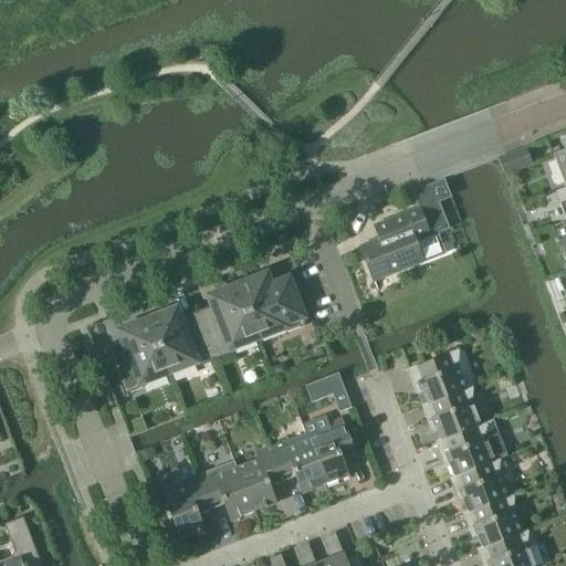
[(565,149),(553,155),(564,185),(565,184),(565,149)]
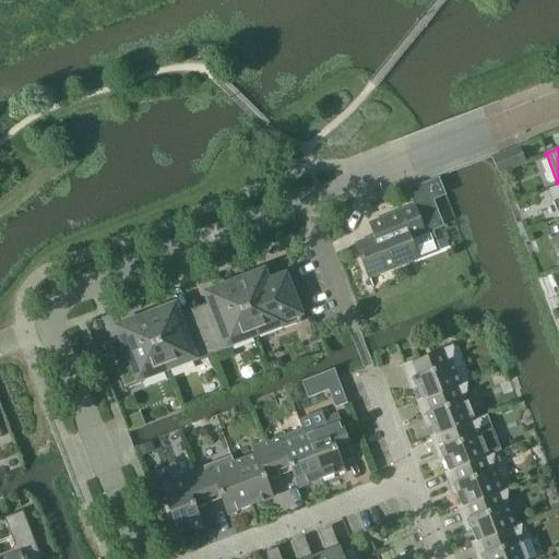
[(375,237),(356,245),(373,287),(375,287),(370,276),(417,258),(409,238),(424,233),(414,205),(379,219),(384,234),(375,237)]
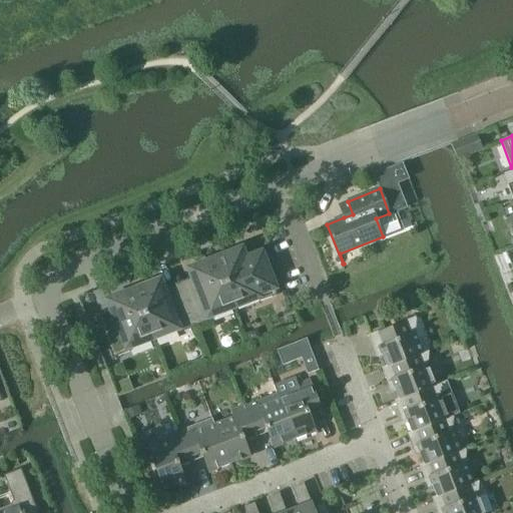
[(215,260),(233,306),(258,297),(260,302),(278,295),(261,251),(243,258),(240,249),(215,260)]
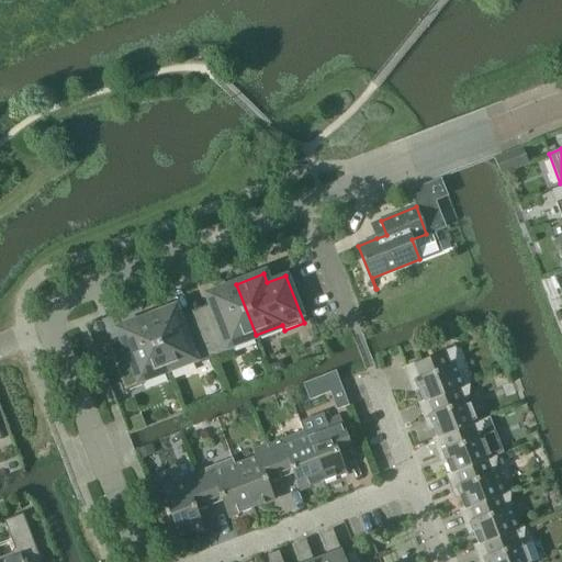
[(231,345),(256,335),(236,284),(209,295),(212,303),(195,310),(214,358),(233,350),(231,345)]
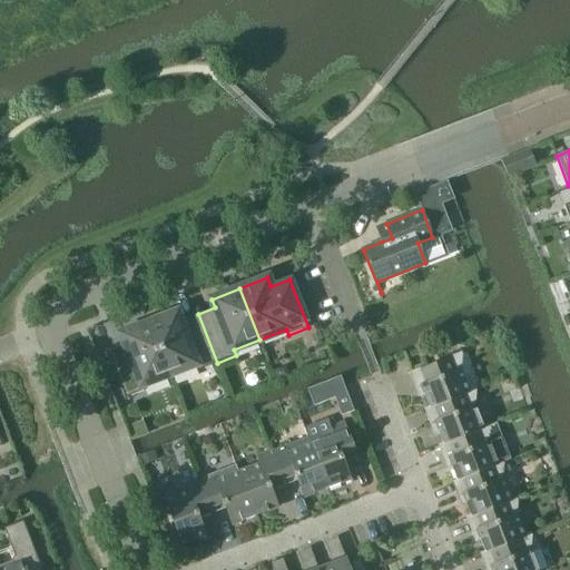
[(217,363),(198,314),(180,321),(177,313),(149,323),(169,375),(196,365),(198,371),(217,363)]
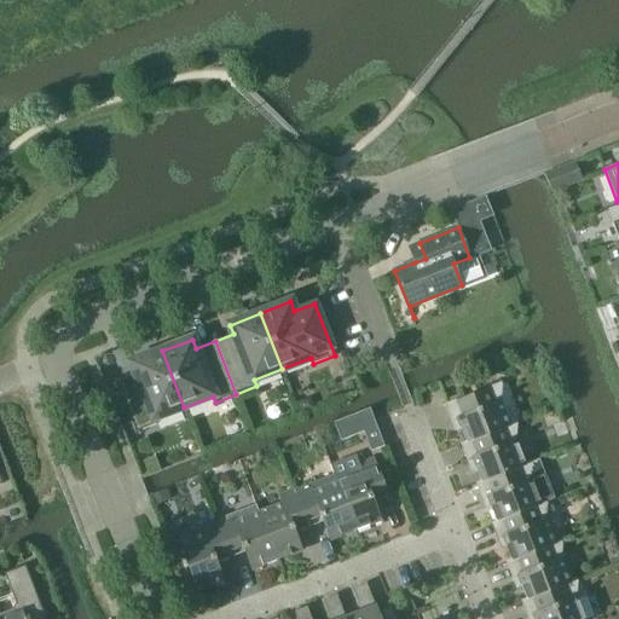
[(155,418),(184,408),(162,351),(132,363),(136,372),(116,380),(136,433),(157,424),(155,418)]
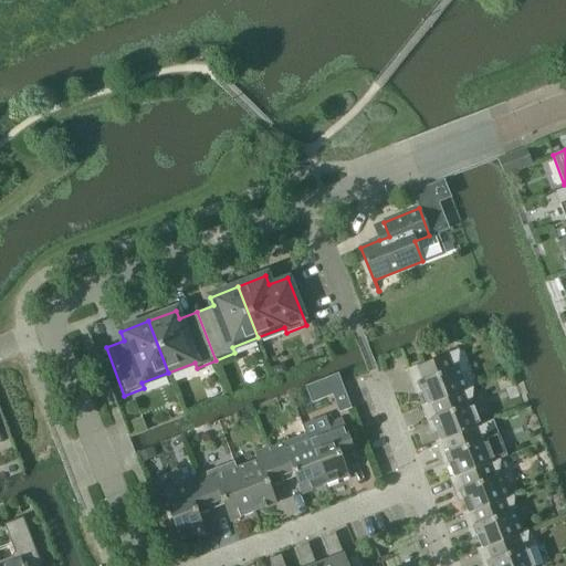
[(427,405),(465,389),(457,367),(458,350),(409,370),(415,385),(418,384),(427,405)]
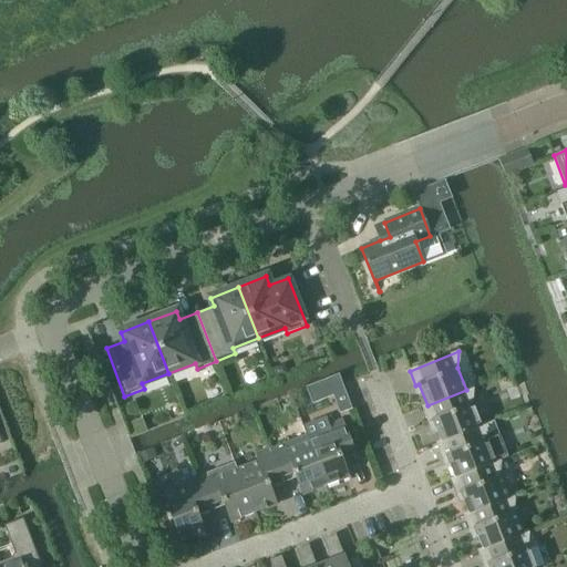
[(441,441),(481,425),(472,403),(473,389),(472,388),(466,390),(428,405),(423,406),(429,422),(433,420),(441,441)]
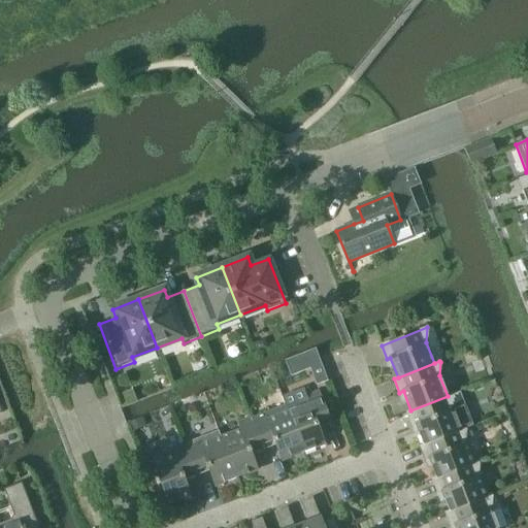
[(285,405),(303,453),(325,444),(317,423),(330,418),(320,392),(285,405)]
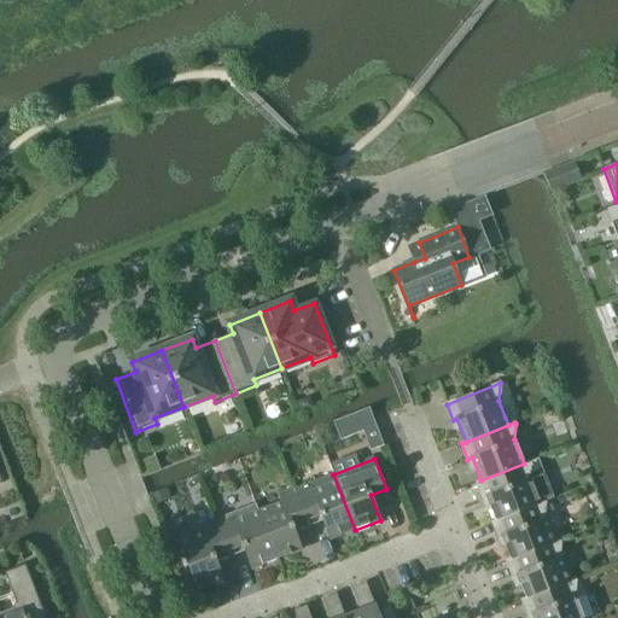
[(481,481),(477,482),(483,499),(487,497),(496,520),(546,501),(546,502),(554,499),(538,459),(530,461),(524,464),(481,481)]
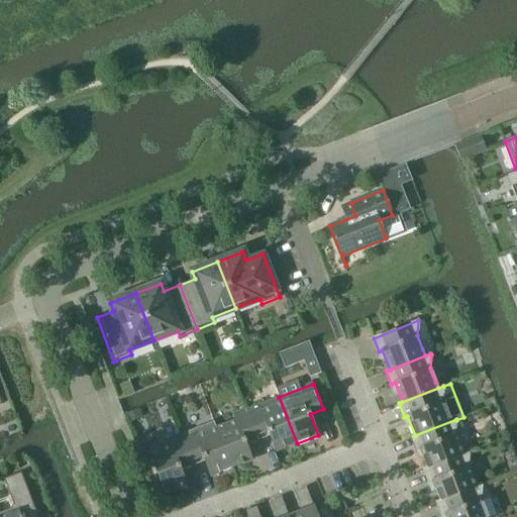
[(276,451),(297,443),(279,397),(246,409),(256,435),(268,430),(276,451)]
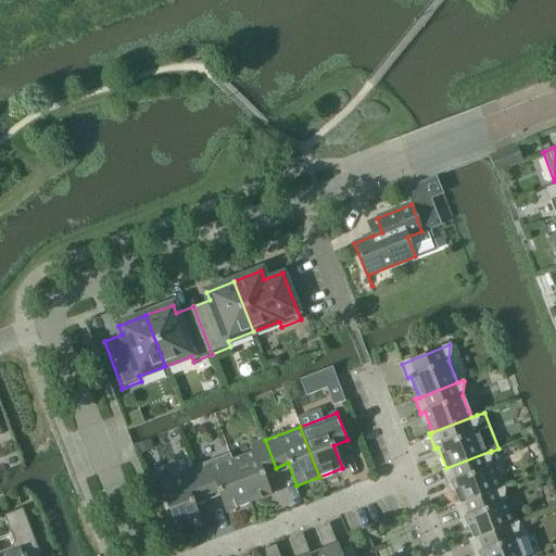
[(263,472),(276,468),(265,440),(251,445),(254,453),(234,460),(232,460),(249,504),(272,495),(263,472)]
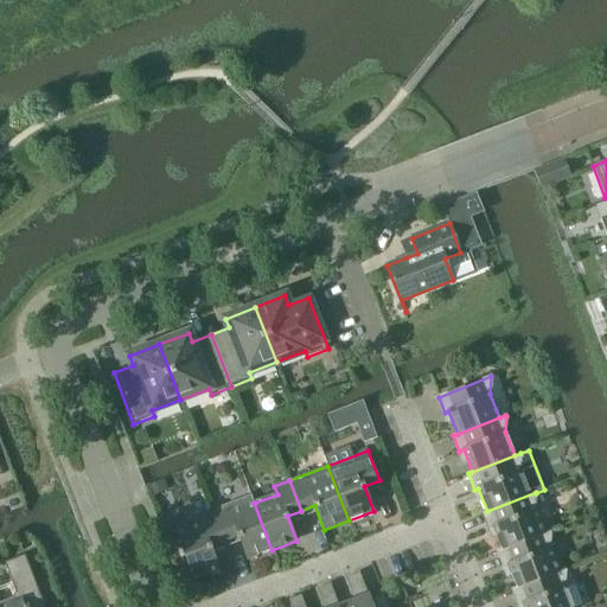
[(493,526),(502,549),(544,532),(535,509),(536,493),(536,492),(487,511),(483,512),(489,529),(493,526)]
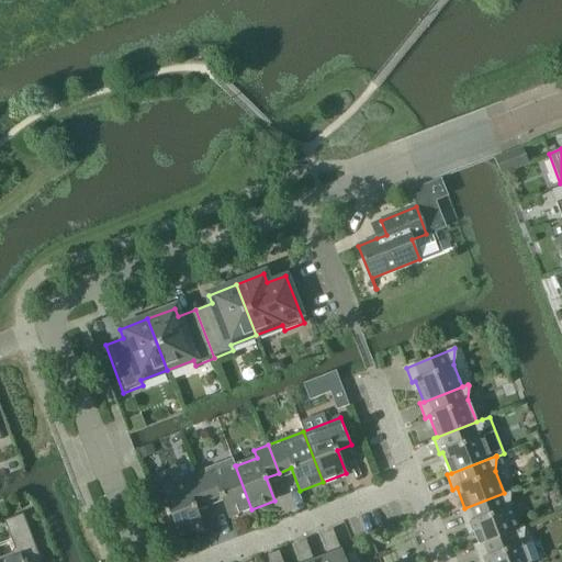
[(211,467),(197,472),(208,501),(221,495),(229,518),(251,509),(235,465),(236,465),(233,459),(211,467)]
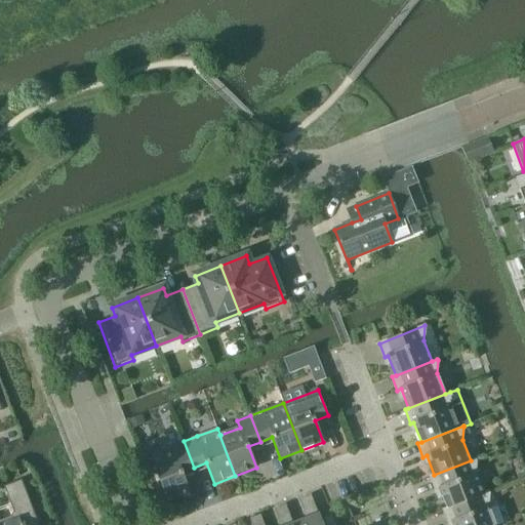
[(182,472),(194,468),(184,441),(150,454),(168,501),(190,493),(182,472)]
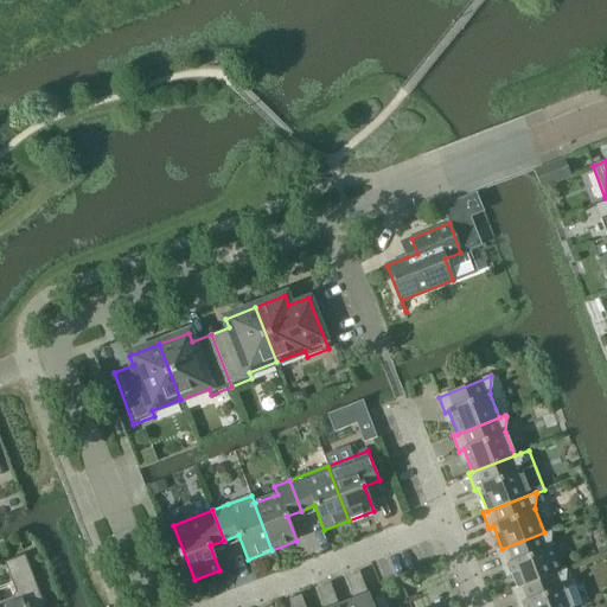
[(517,588),(560,572),(550,548),(551,531),(550,530),(544,532),(502,549),(498,550),(504,567),(509,566),(517,588)]
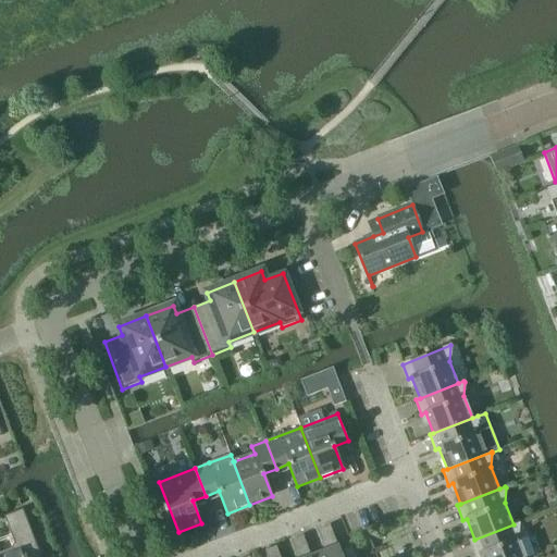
[(12,551),(0,554),(0,556),(41,556),(23,509),(4,516),(15,544),(12,551)]
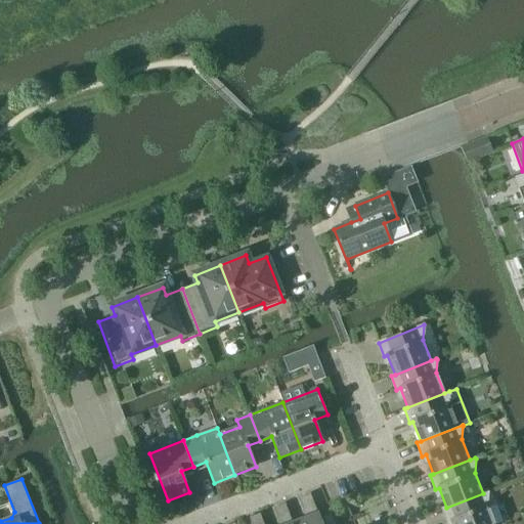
[(494,523),(487,506),(488,492),(488,491),(483,493),(446,508),(442,509),(447,522),(451,521),(452,523),(494,523)]
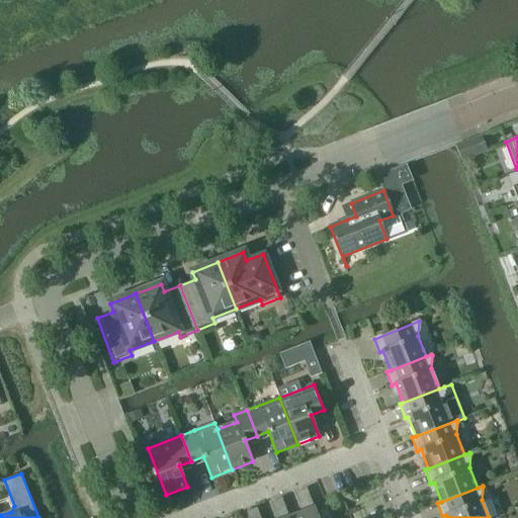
[(315,507),(290,517),(332,517),(328,506),(317,510),(315,507)]
